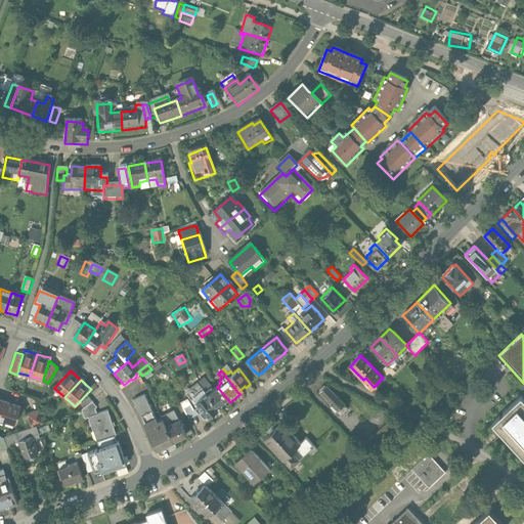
[(198,384),(190,390),(198,398),(199,398),(200,399),(192,405),(198,410),(204,419),(206,418),(207,418),(218,408),(201,387),(198,384)]
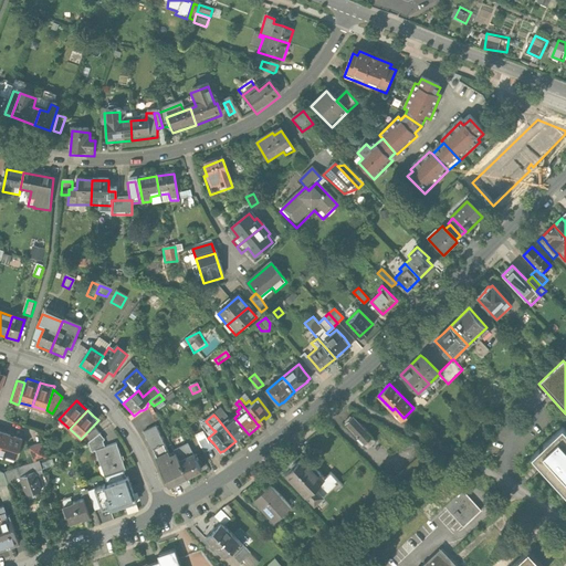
[(236,441),(238,443),(241,441),(249,435),(234,418),(230,421),(228,419),(224,421),(220,416),(217,418),(236,441)]
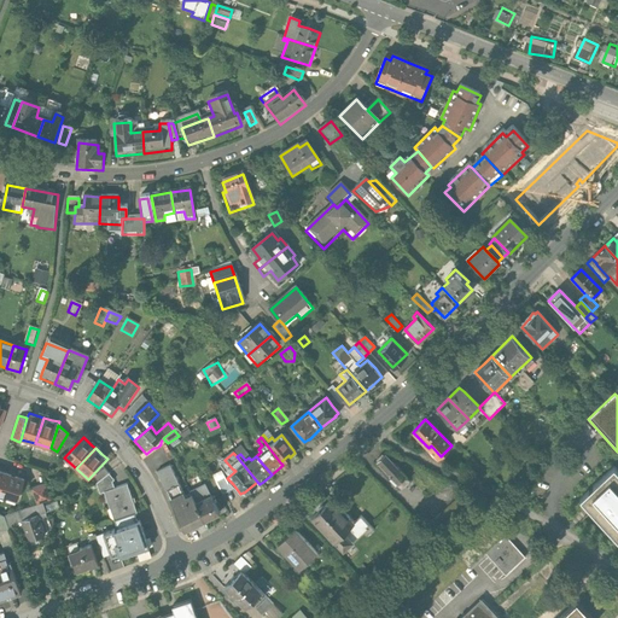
[(378,461),(377,462),(397,483),(401,487),(409,479),(406,476),(406,474),(385,454),(384,455),(383,454),(379,456),(377,459),(378,461)]
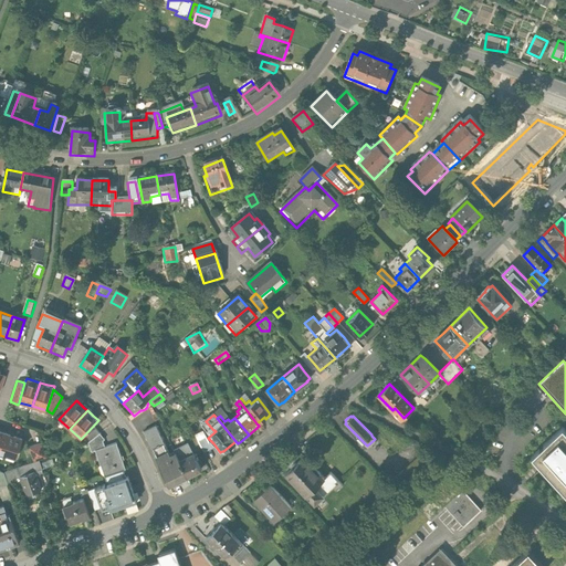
[(181,480),(187,478),(175,453),(169,457),(155,427),(144,432),(148,443),(156,459),(168,486),(181,480)]
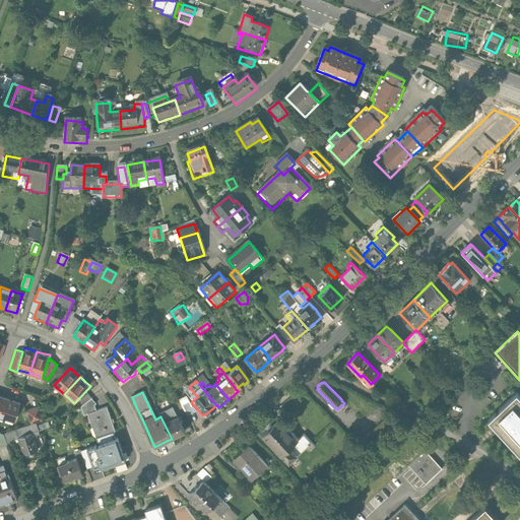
[(519,397),(516,393),(488,419),(495,427),(497,429),(499,432),(508,442),(519,454),(519,397)]
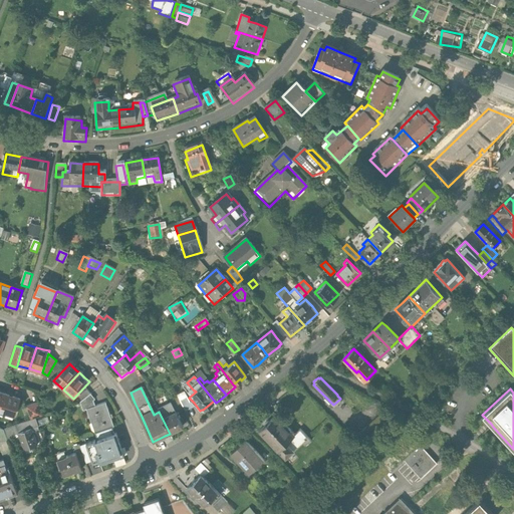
[(4,390),(0,403),(0,411),(6,414),(7,411),(15,414),(21,396),(12,392),(4,390)]
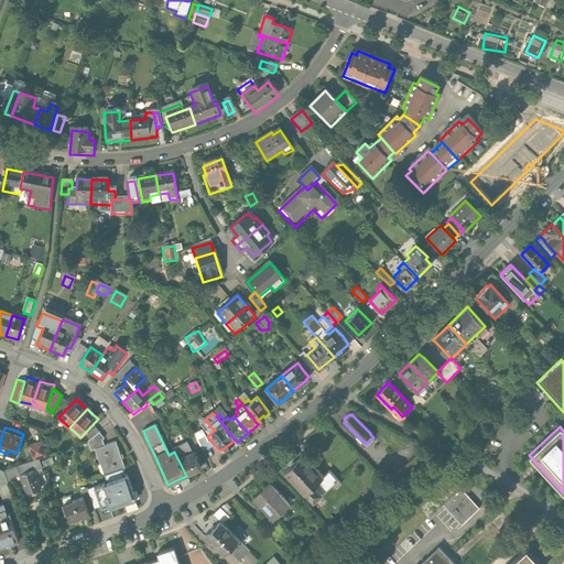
[(85,435),(89,441),(99,432),(95,427),(85,435)]
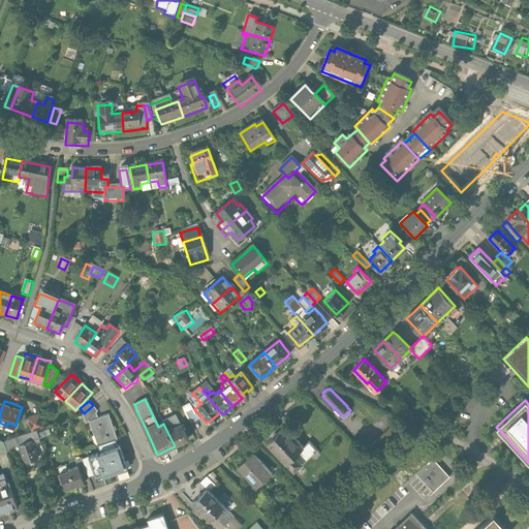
[(97,411),(93,405),(84,413),(82,414),(85,423),(89,422),(89,421),(97,417),(95,412),(97,411)]
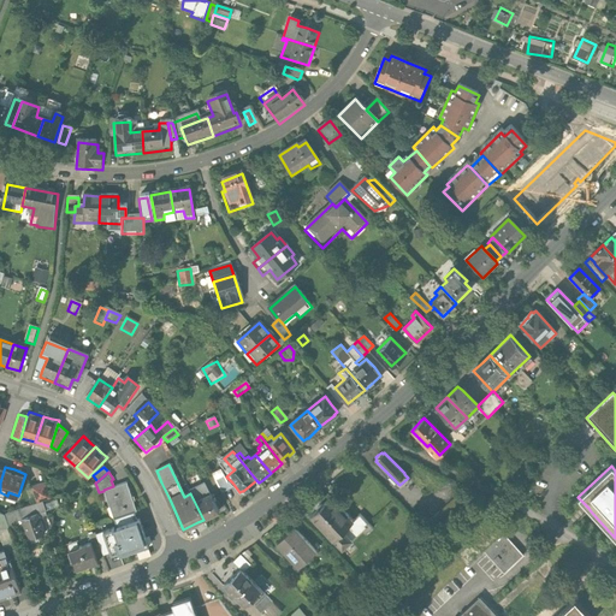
[(203,484),(209,495),(219,490),(214,480),(212,477),(202,481),(203,484)]
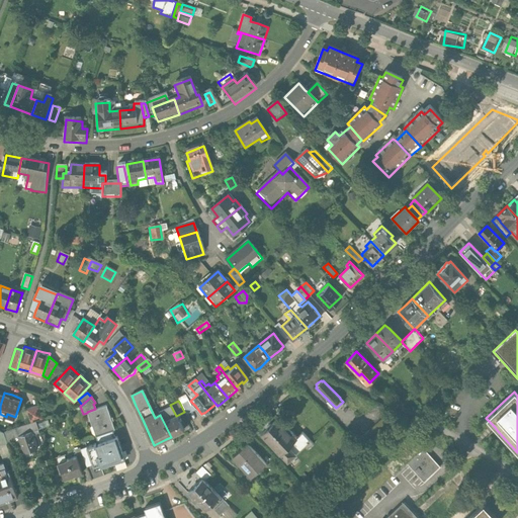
[(184,412),(186,415),(193,411),(187,401),(180,404),(184,412)]
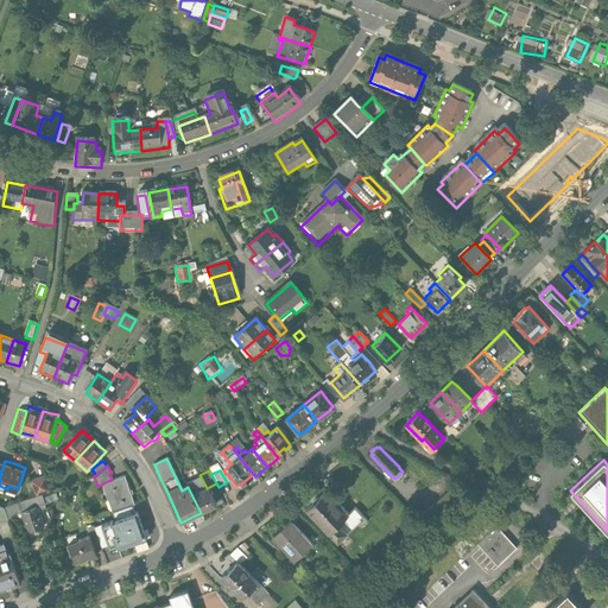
[(44,476),(31,480),(36,495),(50,492),(44,476)]
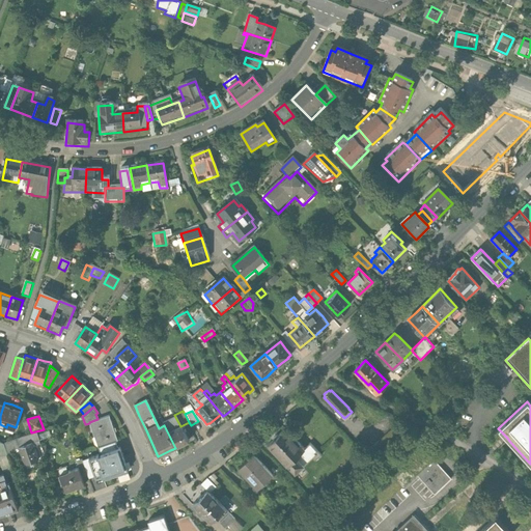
[(98,419),(89,422),(89,423),(98,447),(115,441),(117,441),(117,440),(114,429),(109,416),(98,419)]
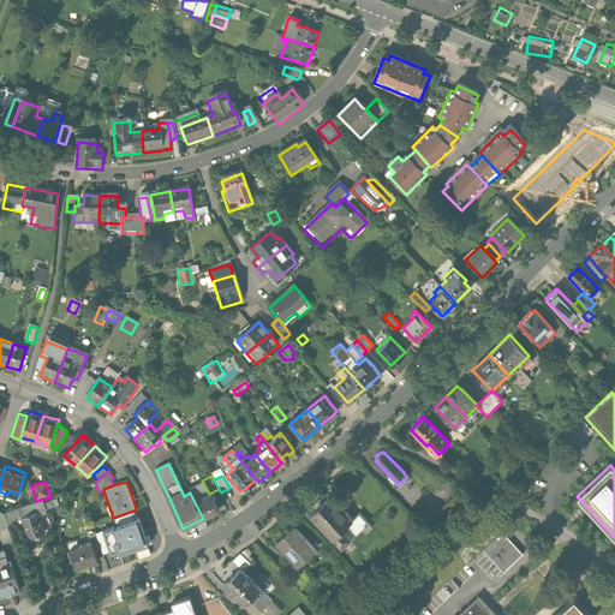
[(189,490),(190,493),(203,519),(207,517),(218,512),(209,494),(203,483),(189,490)]
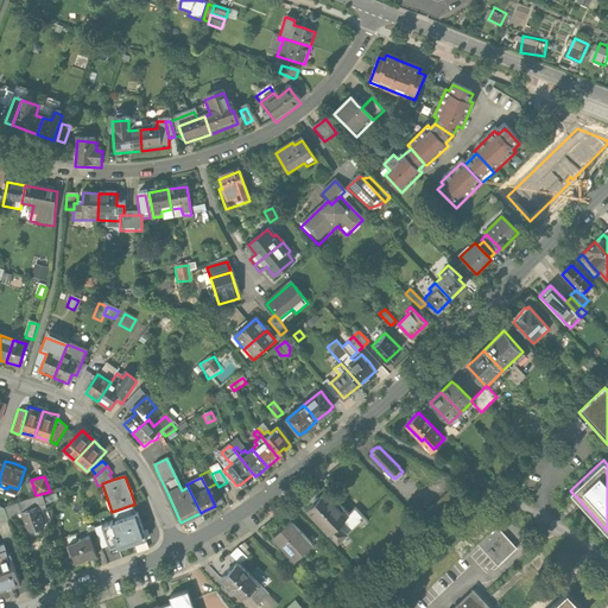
[(316,499),(305,511),(328,533),(329,533),(337,542),(346,534),(347,532),(339,524),(349,514),(348,513),(325,491),(316,499)]
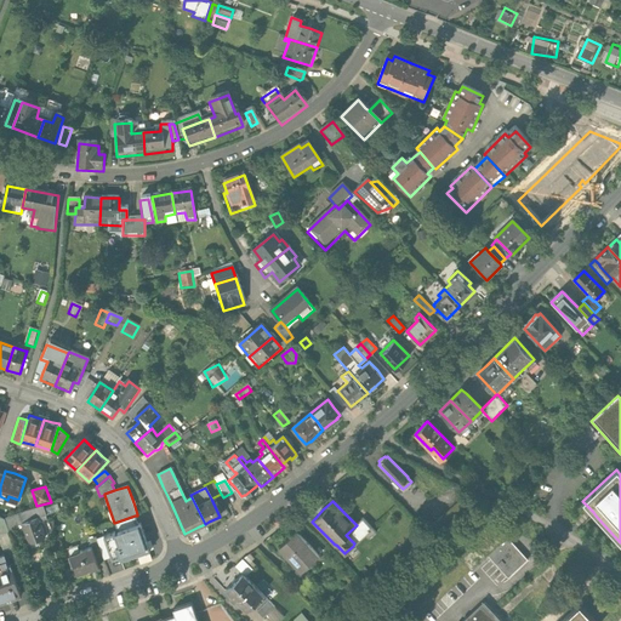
[(43,506),(4,518),(9,531),(23,525),(29,543),(45,537),(40,525),(38,518),(45,514),(44,510),(43,506)]
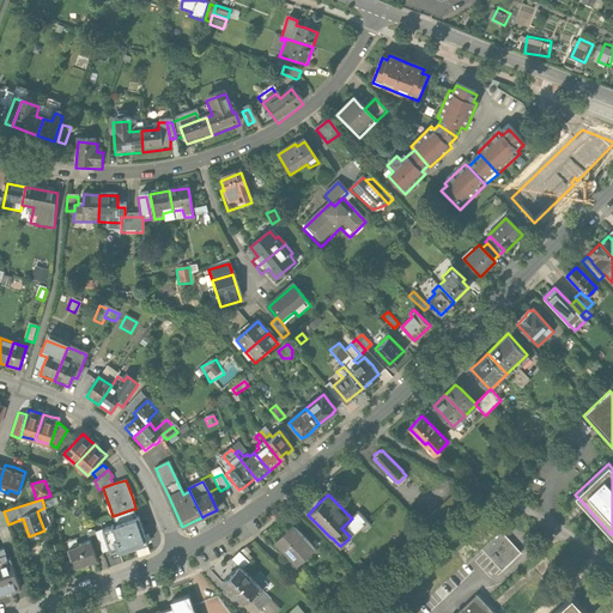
[(497,516),(485,503),(444,542),(465,564),(480,548),(502,571),(521,552),(499,530),(505,526),(505,525),(503,522),(502,522),(496,516),(497,516)]
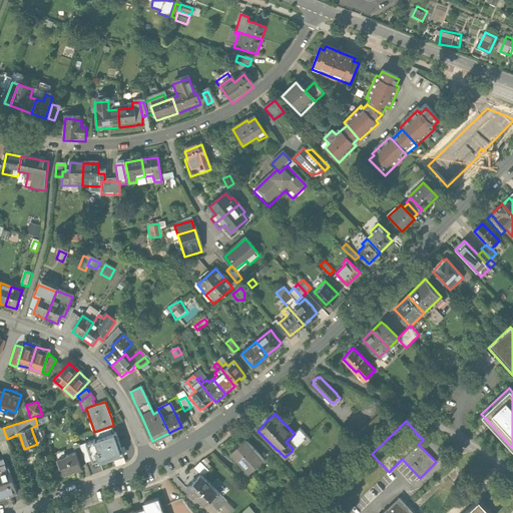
[(94,432),(97,439),(113,433),(111,426),(94,432)]
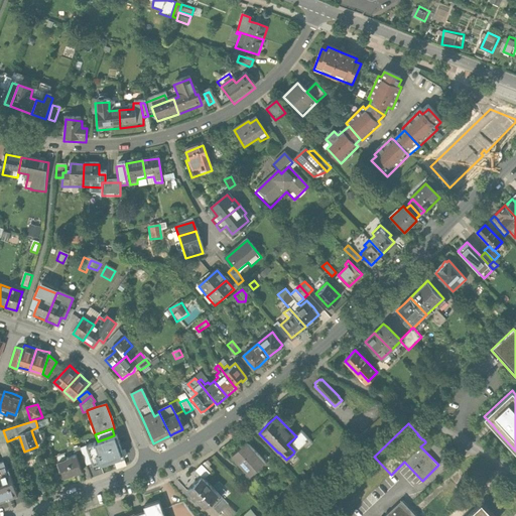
[(7,441),(3,430),(0,429),(0,448),(1,448),(4,457),(12,454),(7,441)]
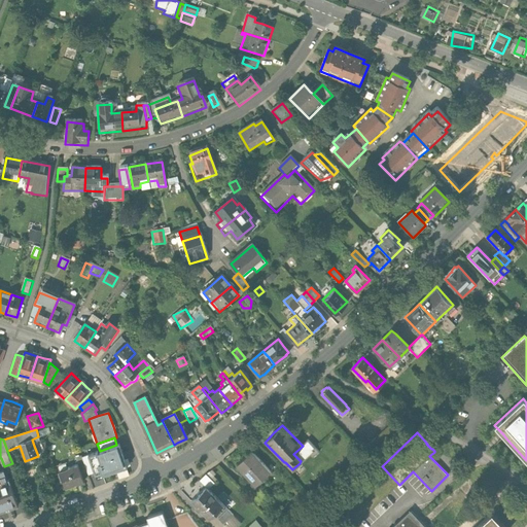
[(303,446),(293,454),(301,461),(300,463),(301,464),(310,454),(313,457),(319,451),(307,440),(302,445),(303,446)]
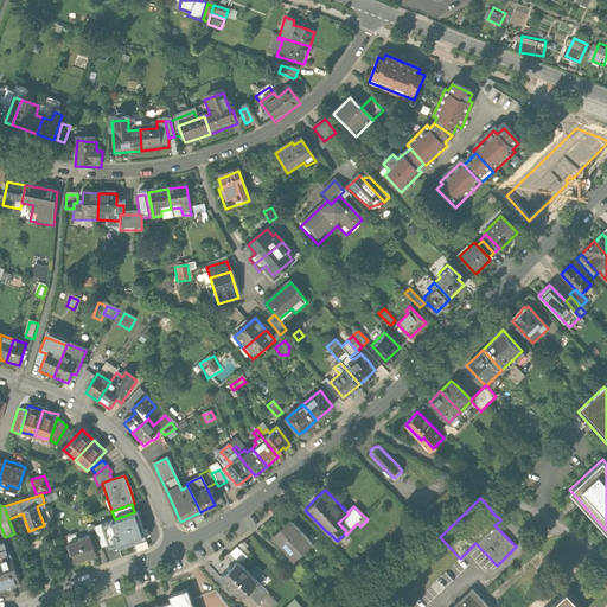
[(115,519),(101,524),(108,544),(109,548),(116,545),(117,549),(146,538),(145,536),(136,512),(134,512),(115,519)]
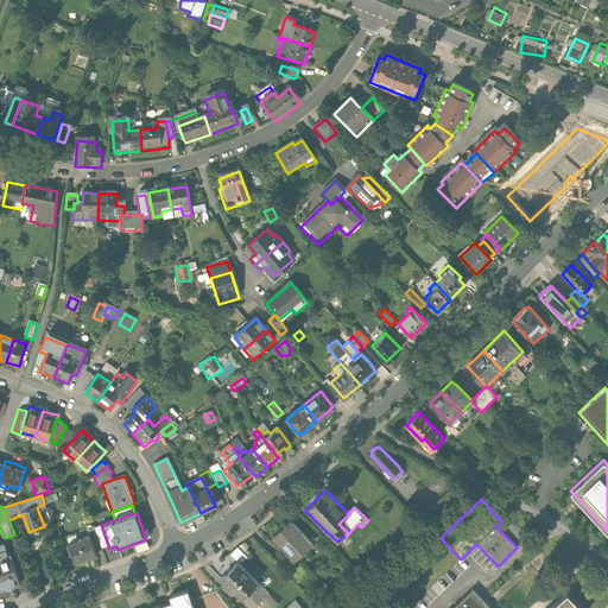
[(289,521),(273,537),(285,549),(295,558),(311,544),(289,521)]
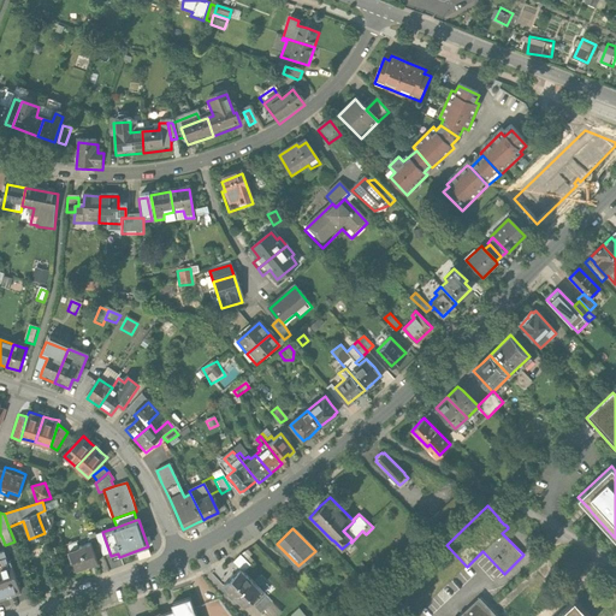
[(110,552),(102,532),(95,534),(102,555),(110,552)]
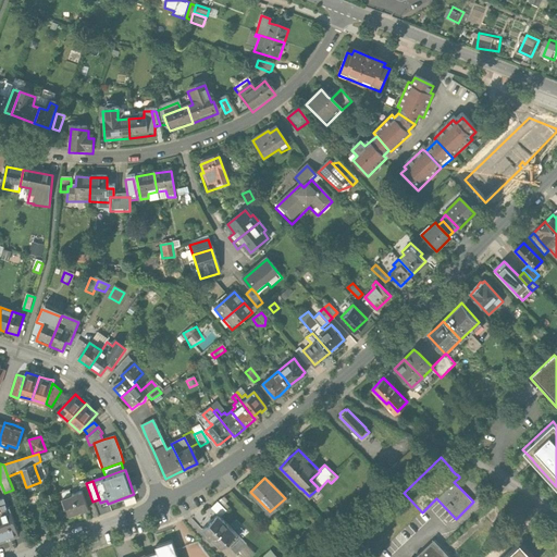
[(86,482),(79,484),(83,491),(86,500),(91,498),(86,482)]
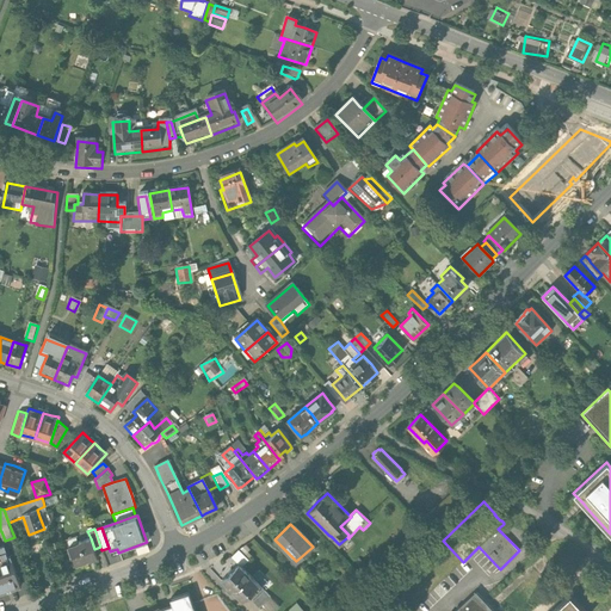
[(79,543),(69,547),(75,566),(91,561),(97,559),(94,549),(91,538),(79,543)]
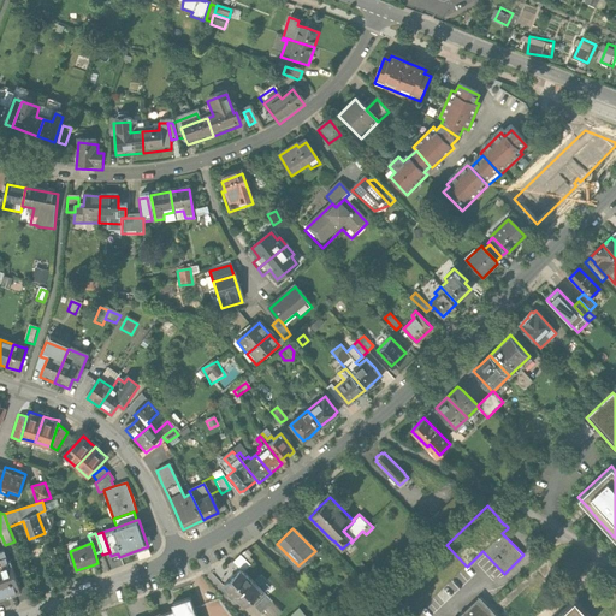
[(0,597),(9,594),(21,590),(12,562),(10,563),(5,550),(0,551),(0,597)]
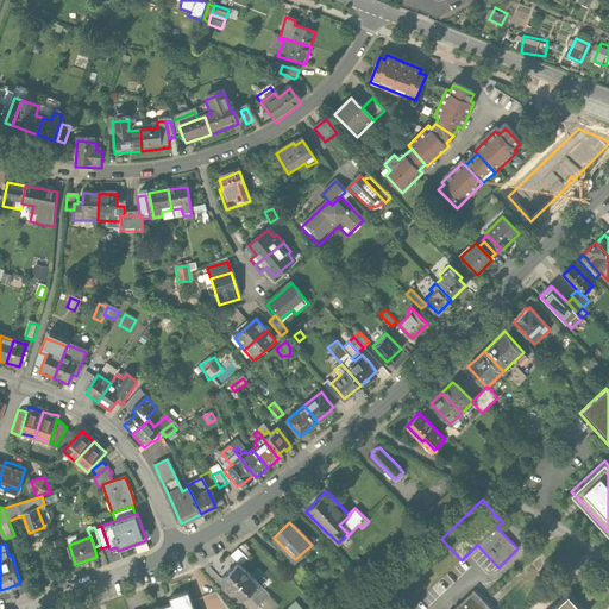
[(231,557),(240,566),(248,559),(238,548),(231,557)]
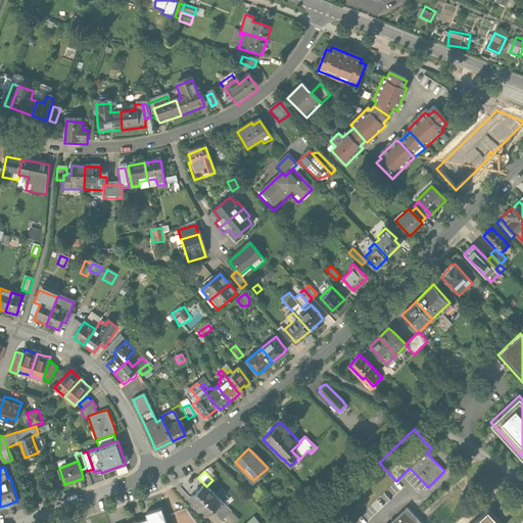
[(197,490),(190,497),(194,503),(192,505),(197,509),(199,507),(205,513),(209,510),(221,522),(231,512),(203,484),(197,490)]
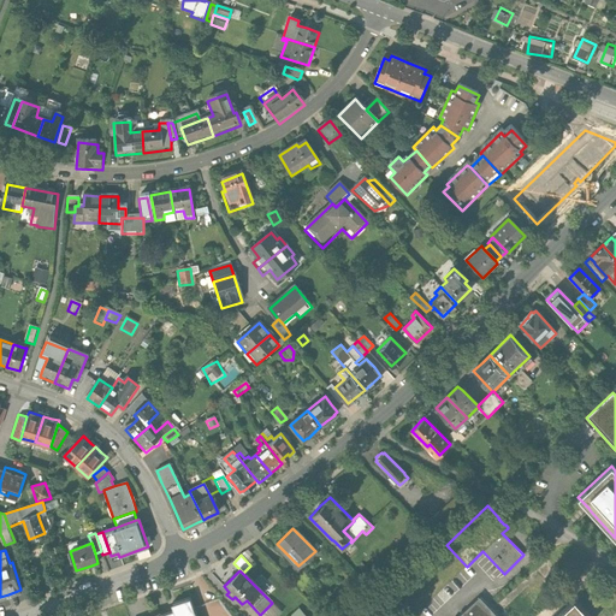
[(302,572),(291,581),(302,592),(312,581),(302,572)]
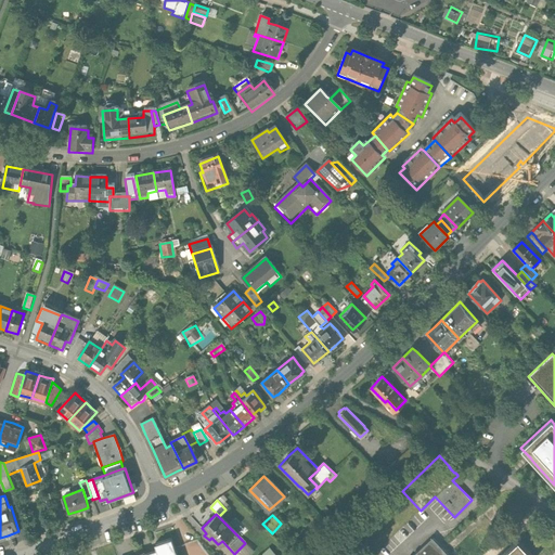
[(531,554),(517,540),(517,541),(501,554),(448,554),(439,544),(431,538),(412,554),(531,554)]
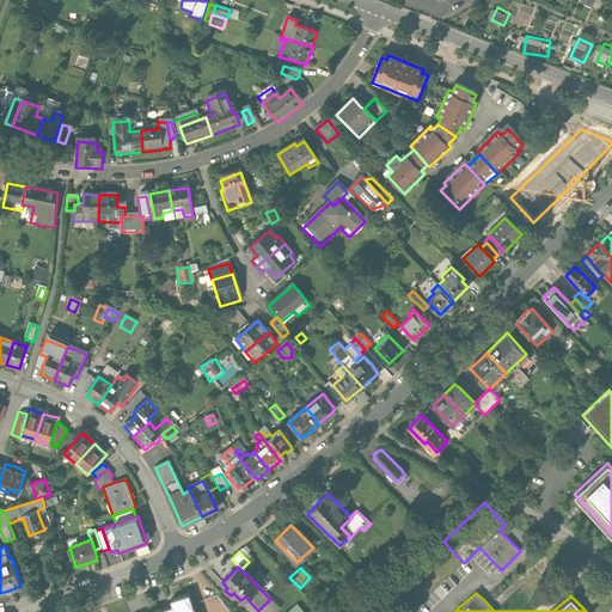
[(194,611),(193,605),(189,594),(171,601),(175,611),(171,611),(159,611),(153,611),(194,611)]
